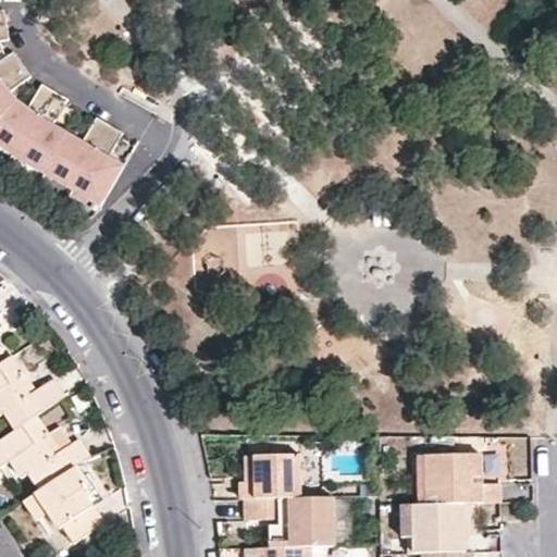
[(101,208),(124,165),(109,157),(123,132),(97,116),(83,140),(53,124),(69,98),(42,83),(28,107),(19,100),(10,90),(32,75),(13,50),(0,60),(0,39),(10,38),(3,8),(0,8),(0,146),(17,159),(101,208)]
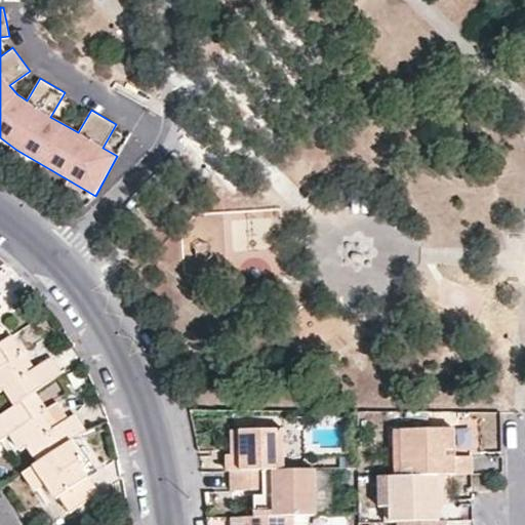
[(0,392),(4,389),(14,404),(29,394),(35,390),(62,372),(51,357),(35,368),(29,372),(18,356),(6,337),(0,341),(0,392)]
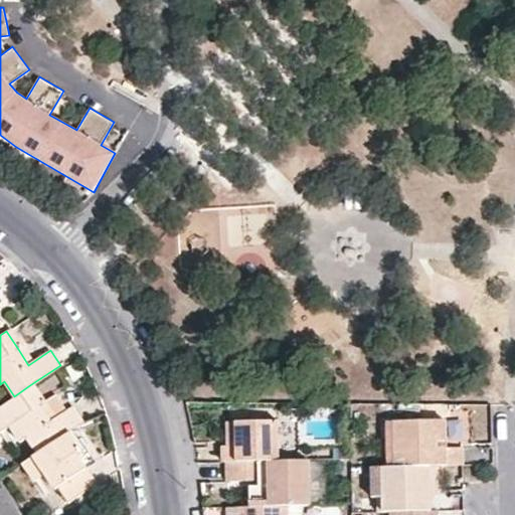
[(23,345),(18,349),(28,365),(34,361),(23,345)]
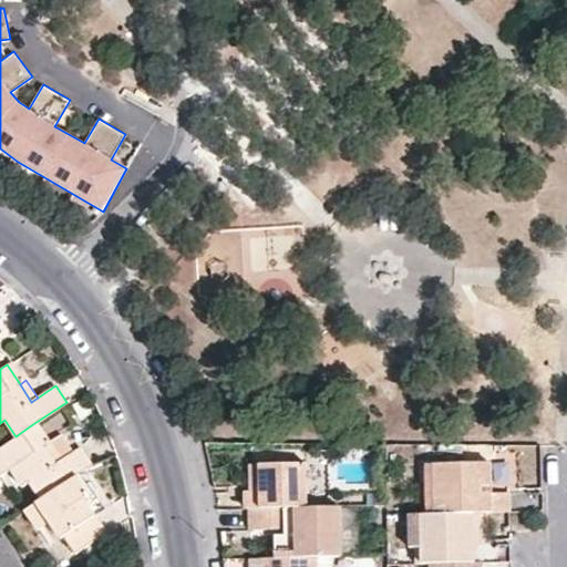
[(30,480),(40,496),(76,473),(92,463),(81,445),(76,449),(55,463),(44,445),(31,425),(16,436),(0,446),(0,449),(12,467),(23,484),(30,480)]
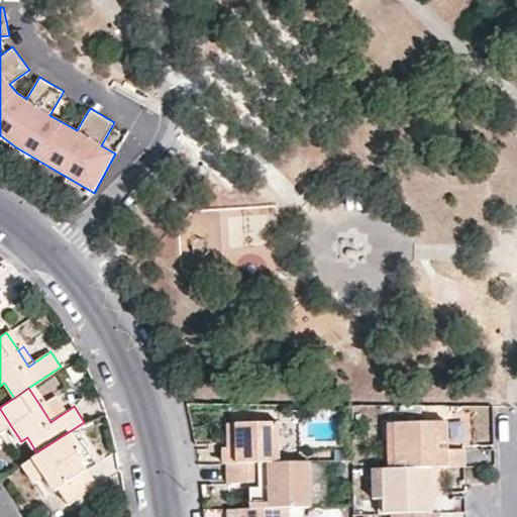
[(50,422),(70,409),(59,394),(40,406),(50,422)]
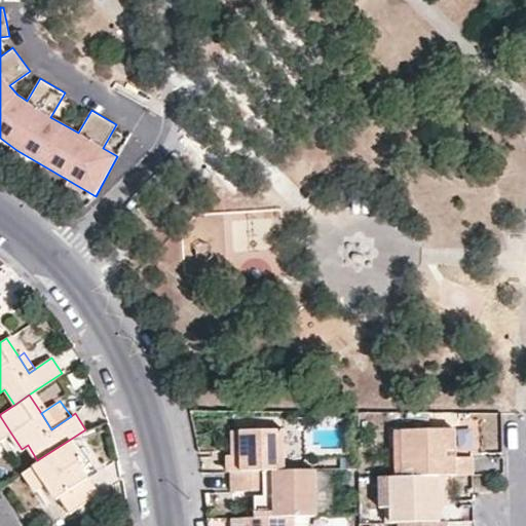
[(0,416),(0,439),(1,441),(11,434),(0,416)]
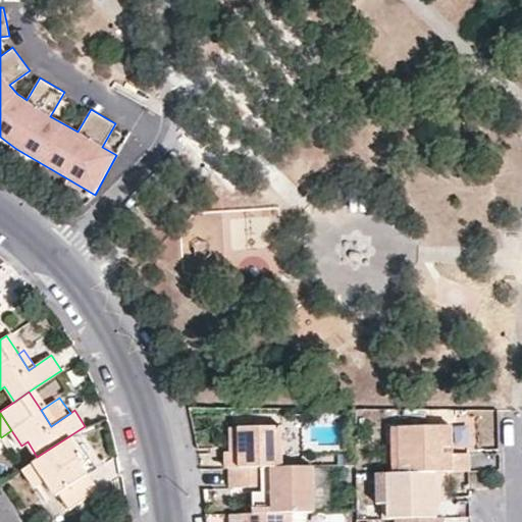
[(270,465),(279,465),(279,425),(239,424),(238,449),(228,449),(225,449),(225,465),(260,465),(270,465)]
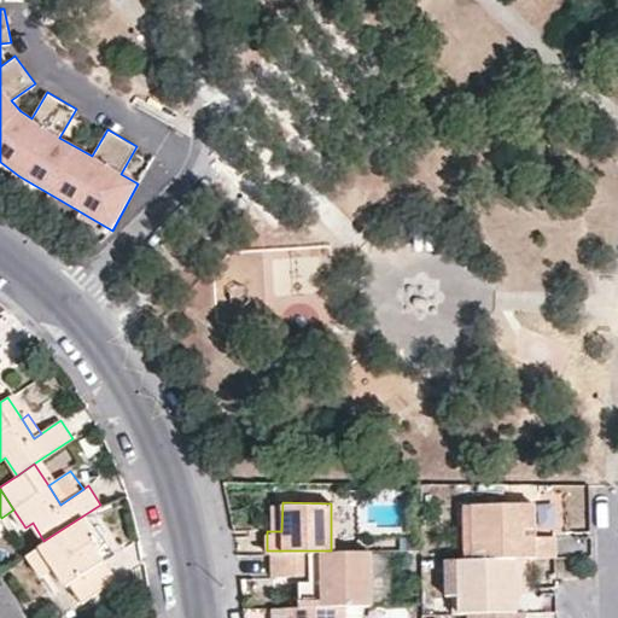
[(281,531),(283,502),(272,502),(270,531),(281,531)]
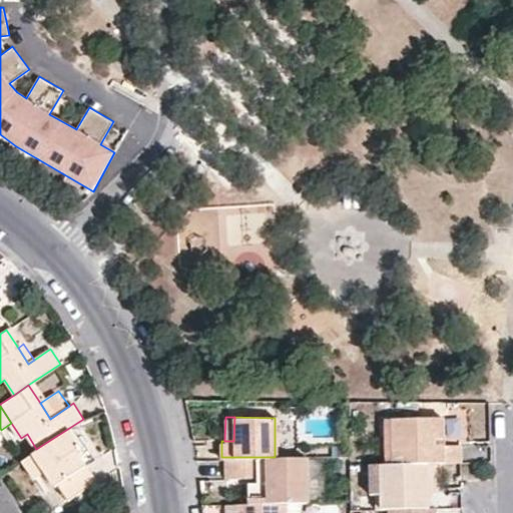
[(434,462),(458,462),(458,445),(440,445),(433,445),(433,436),(440,436),(441,417),(392,417),(392,463),(427,462),(434,462)]
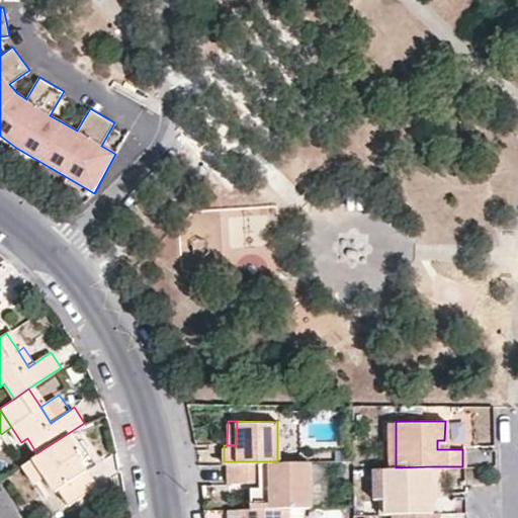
[(36,453),(32,456),(45,473),(56,491),(59,489),(69,503),(95,484),(76,452),(80,448),(70,432),(36,453)]
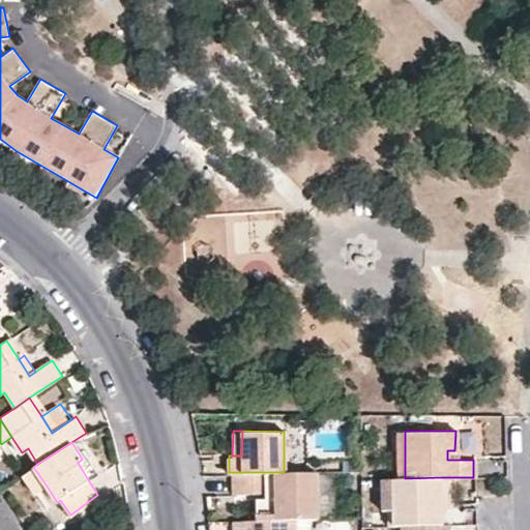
[(33,467),(23,473),(34,491),(46,484),(33,467)]
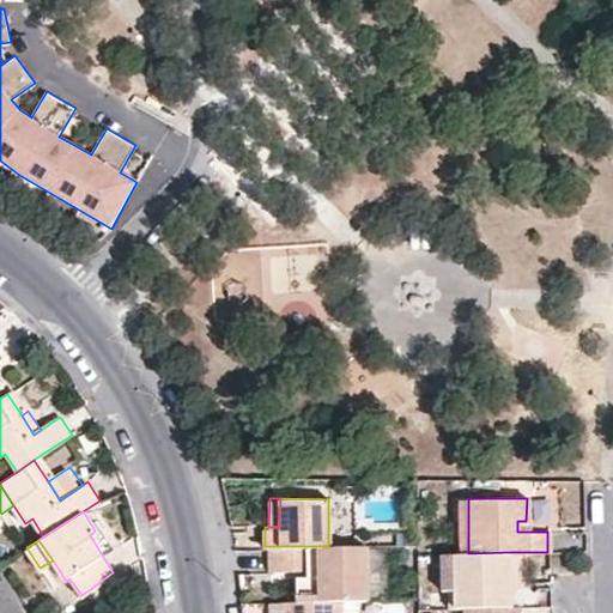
[(365,600),(364,545),(328,546),(317,546),(319,601),(346,600),(365,600)]
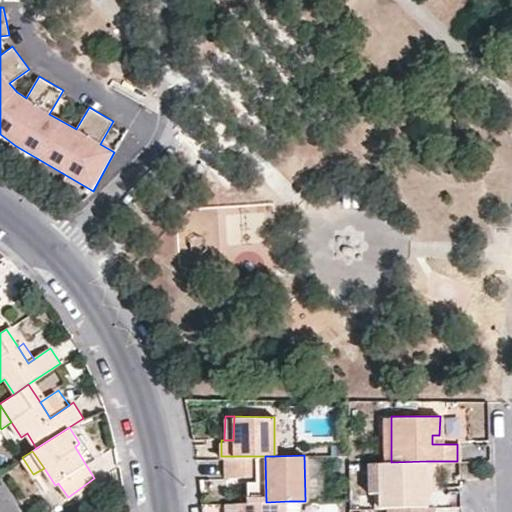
[(255,474),(255,456),(221,456),(221,474),(255,474)]
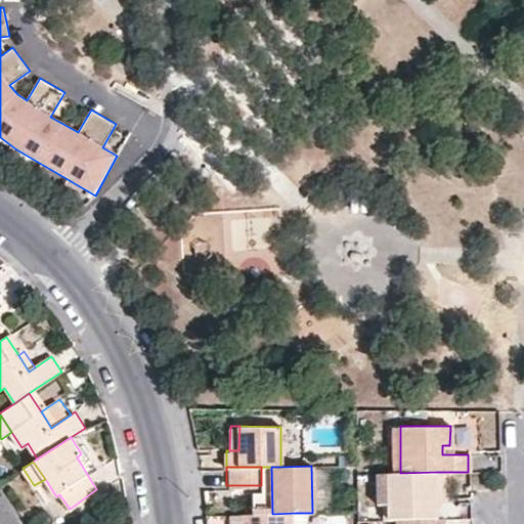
[(272,514),(271,467),(261,467),(261,485),(261,514),(272,514)]
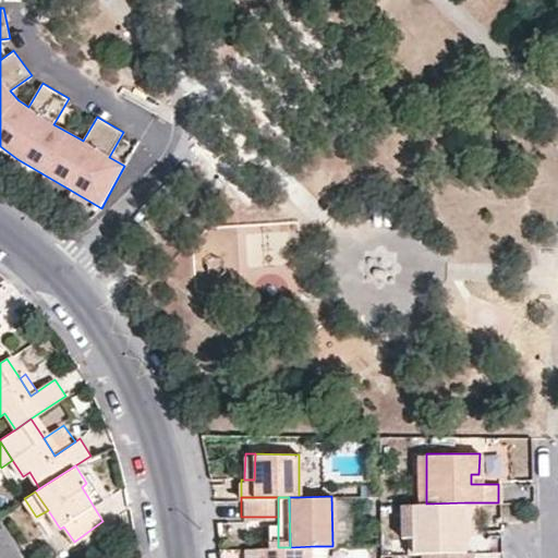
[(464,537),(464,502),(426,504),(419,504),(410,504),(410,537),(409,554),(422,554),(444,553),(444,537),(464,537)]
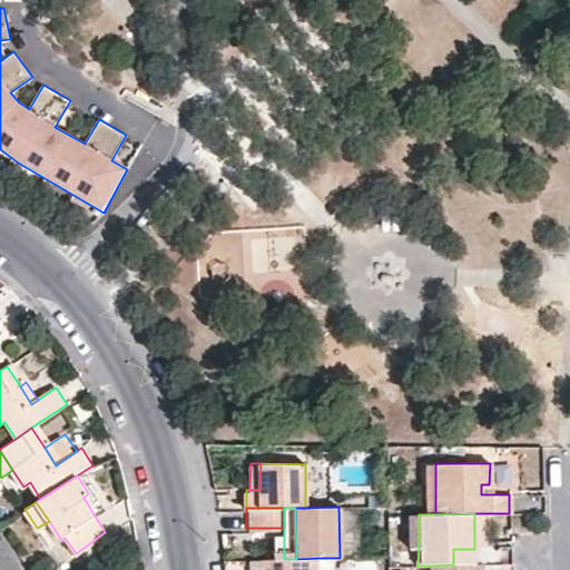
[(419,549),(419,514),(410,514),(410,548),(419,549)]
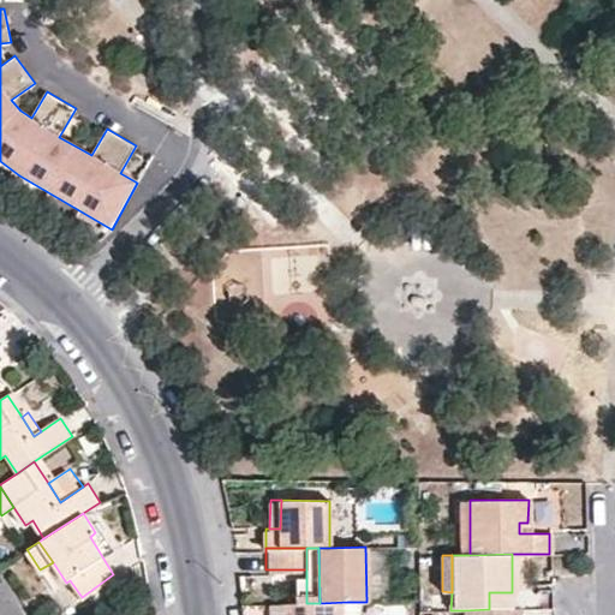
[(512,609),(512,592),(489,592),(489,609),(512,609)]
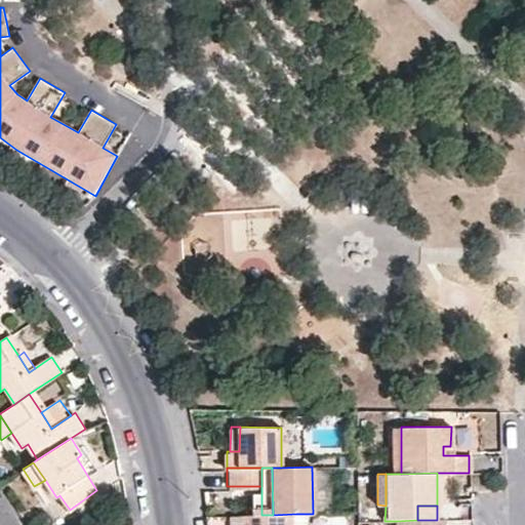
[(261,515),(245,515),(244,524),(296,524),(296,514),(273,515),(261,515)]
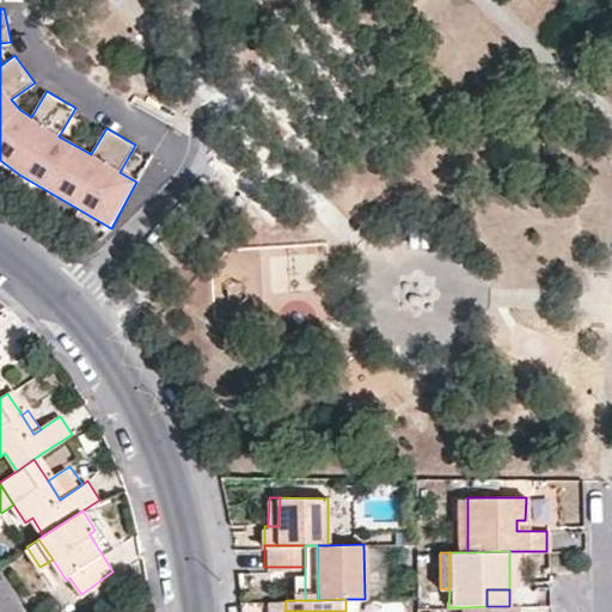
[(285,611),(286,600),(267,600),(267,611),(285,611)]
